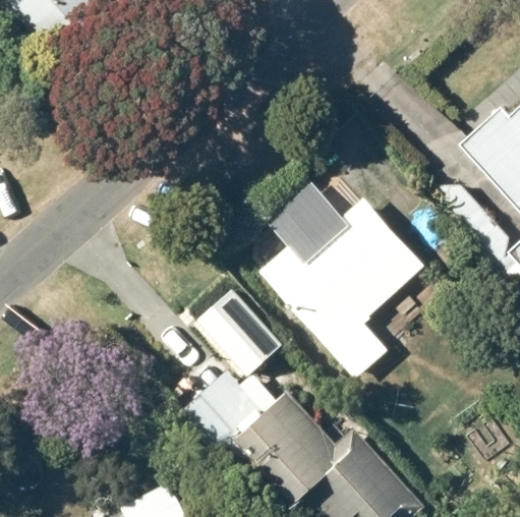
[(0,3),(54,63),(120,3),(116,0),(0,0),(0,3)]
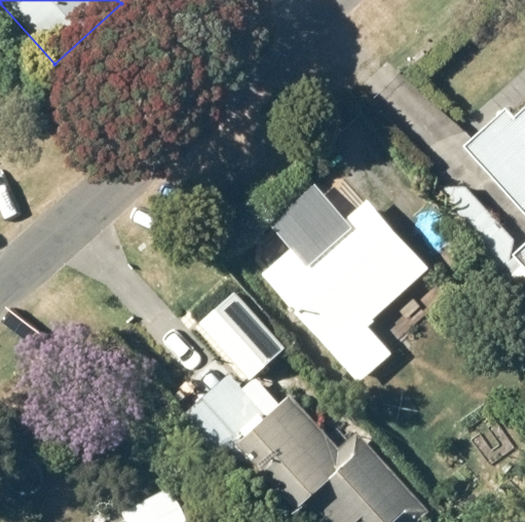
[(524,103),(474,148),(524,204),(524,248),(516,257),(524,267),(524,103)]
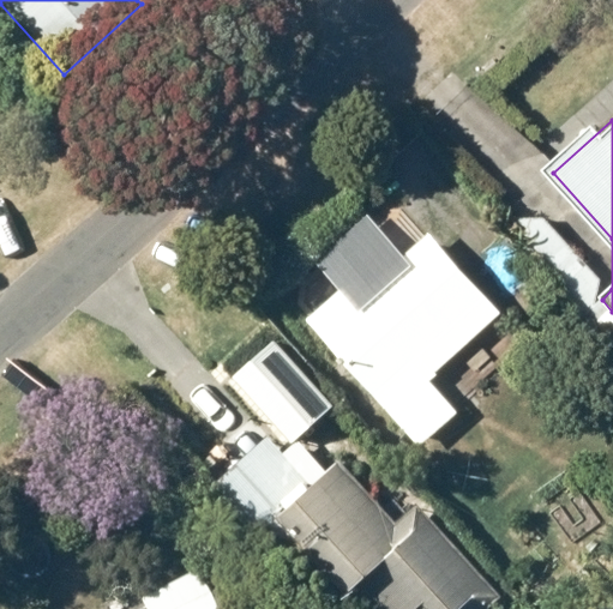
[(499,313),(432,237),(403,263),(362,217),(305,269),(329,295),(304,317),(420,447),(456,415),(425,379),(499,313)]
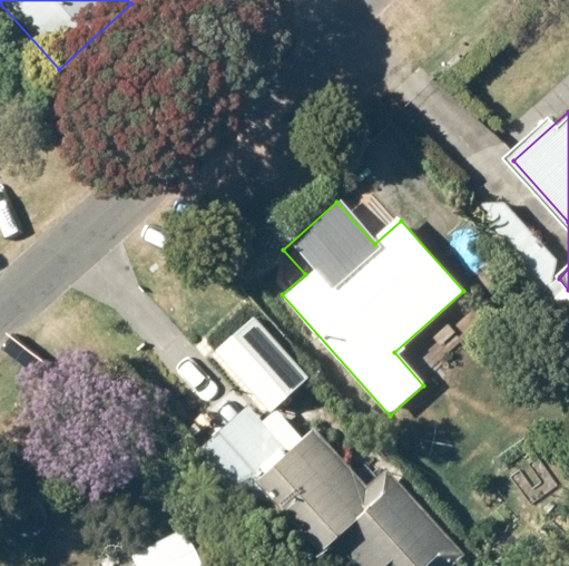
[(282,459),(242,416),(205,450),(270,519),(284,513),(326,563),(336,547),(353,565),(453,565),(466,555),(385,469),(369,485),(316,429),(282,459)]
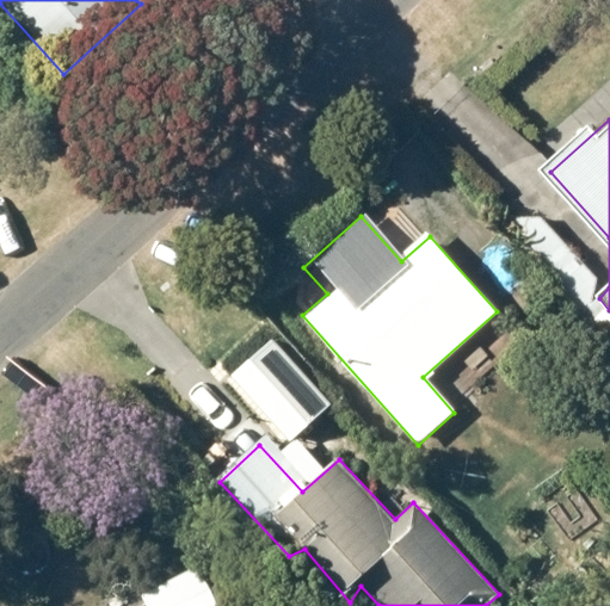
[(223,605),(204,564),(135,598),(143,605),(223,605)]
